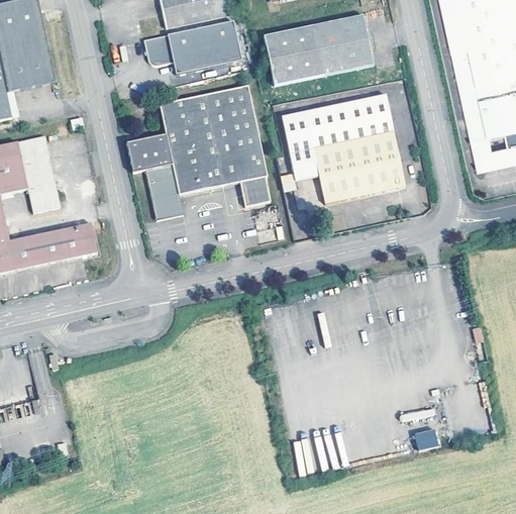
[(41,10),(39,0),(10,0),(0,2),(0,119),(11,116),(6,91),(56,81),(41,10)]
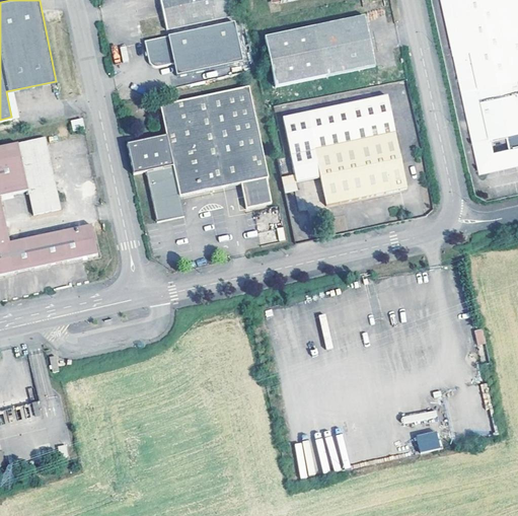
[(159,0),(165,27),(232,12),(230,0),(159,0)]
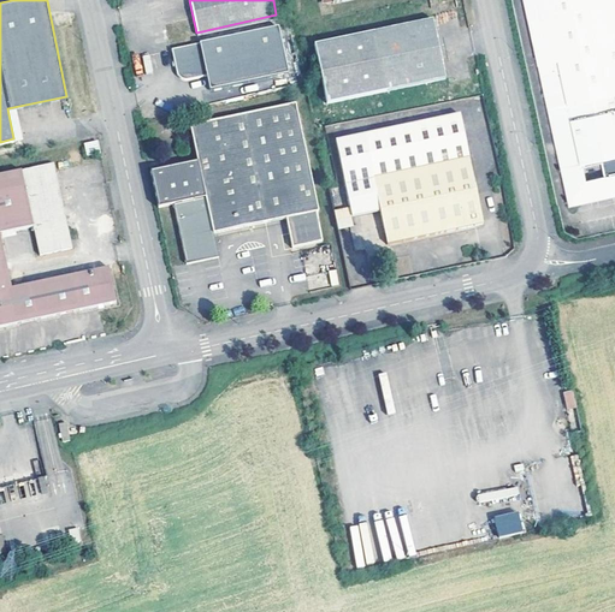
[(525,0),(569,201),(614,190),(614,0),(525,0)]
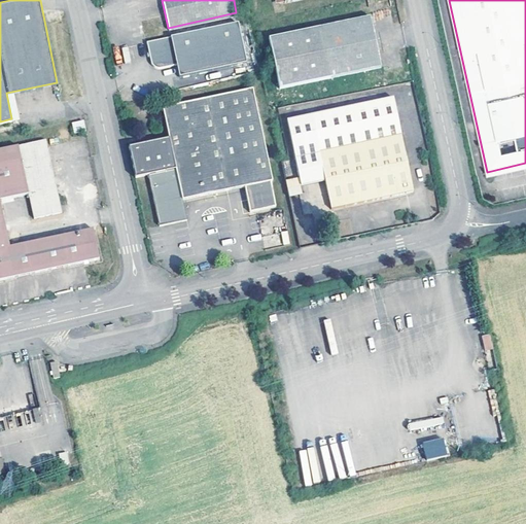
[(380,65),(370,14),(269,36),(280,86),(380,65)]
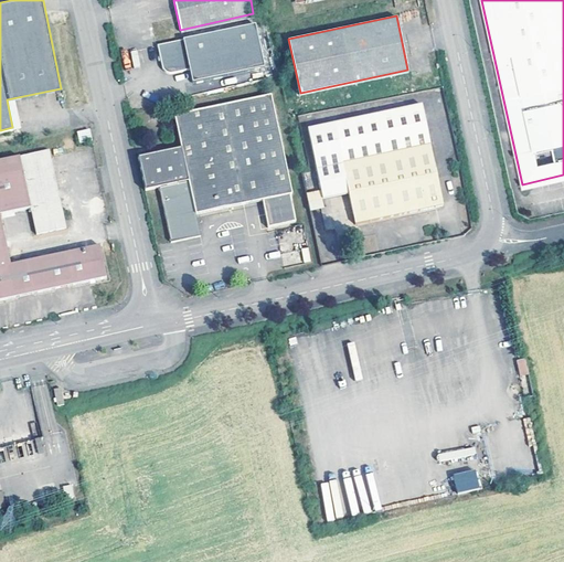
[(264,63),(255,21),(157,42),(161,63),(162,65),(163,66),(166,69),(167,69),(169,70),(171,70),(189,66),(192,80),(264,63)]
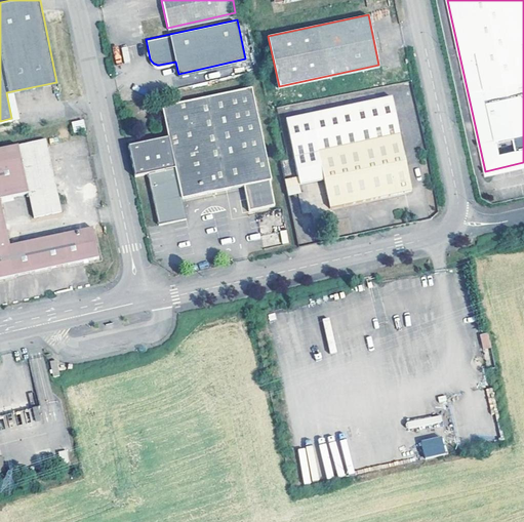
[(274,203),(269,177),(271,177),(251,85),(161,105),(167,135),(127,145),(133,175),(146,172),(157,224),(185,217),(180,197),(243,184),(247,208),(274,203)]
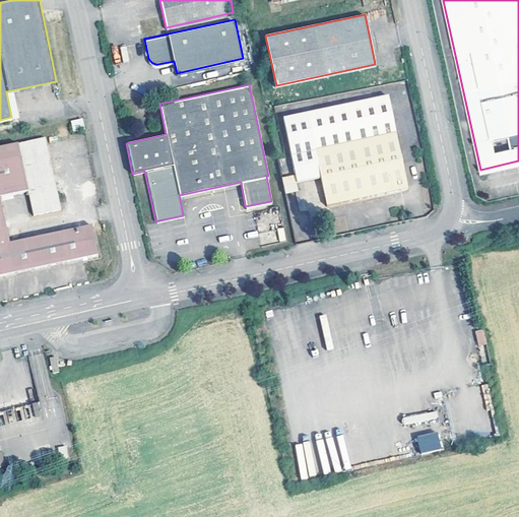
[(298,182),(320,177),(326,203),(407,186),(387,93),(282,116),(296,173),(298,182)]
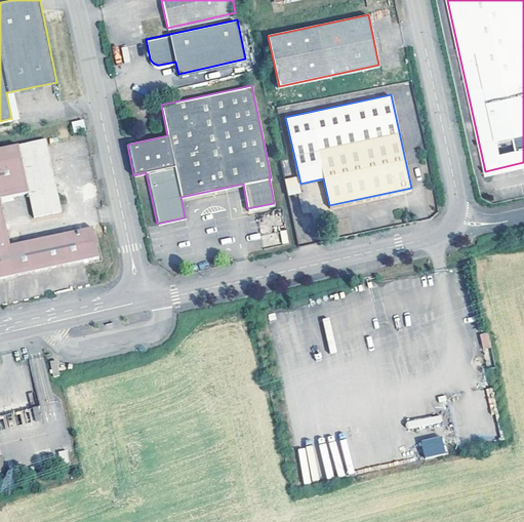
[(73,130),(83,128),(81,119),(71,121),(73,130)]
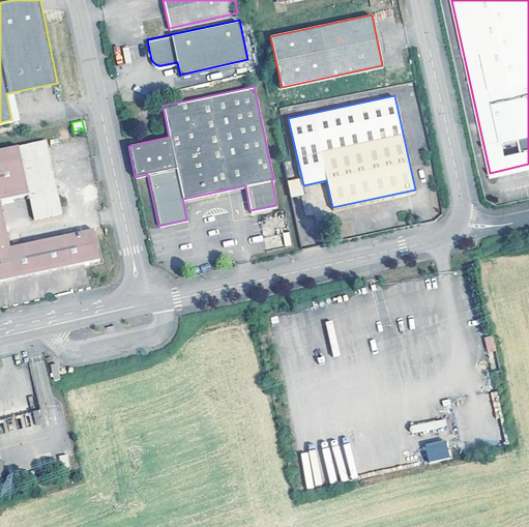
[(92,228),(8,245),(0,210),(0,198),(27,193),(32,217),(60,211),(45,138),(0,147),(0,280),(98,258),(92,228)]
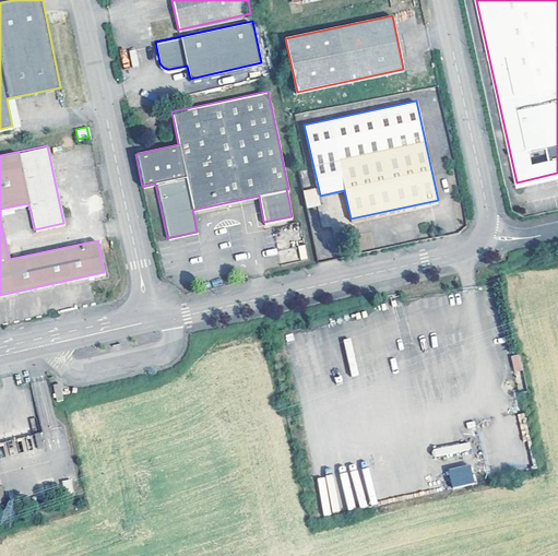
[(318,186),(303,189),(306,208),(321,204),(320,196),(318,186)]
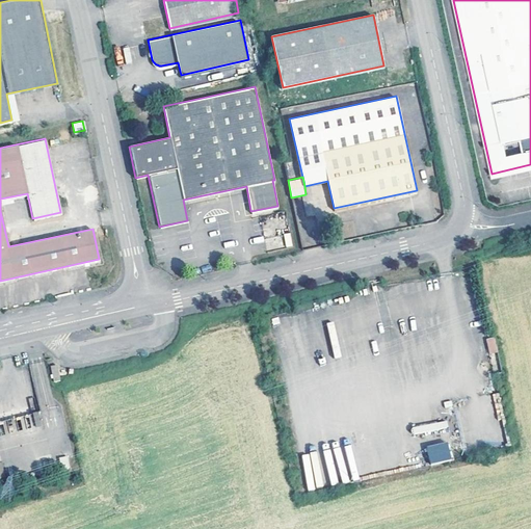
[(283,231),(285,243),(291,242),(289,230),(283,231)]
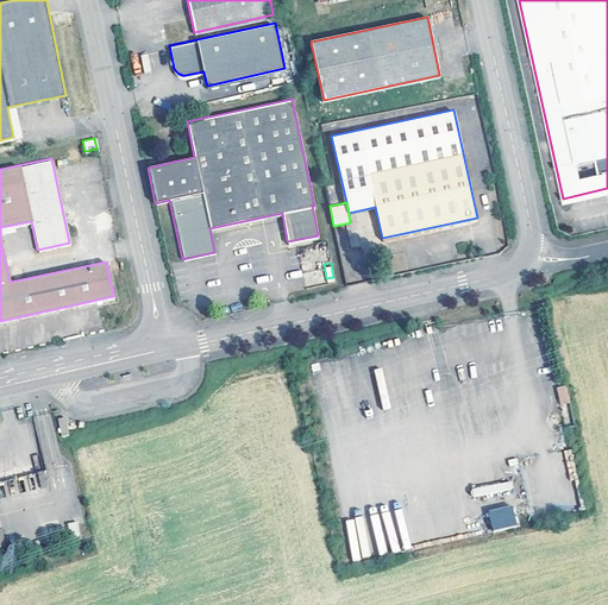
[(565,384),(556,385),(559,401),(568,399),(565,384)]
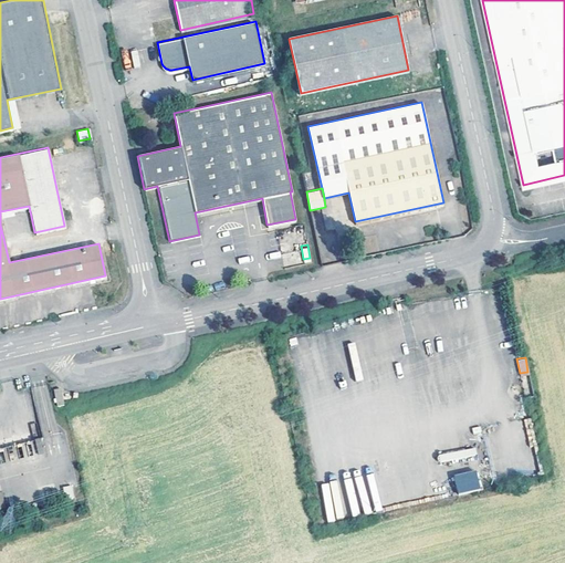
[(452,471),(457,491),(480,486),(475,467),(452,471)]
